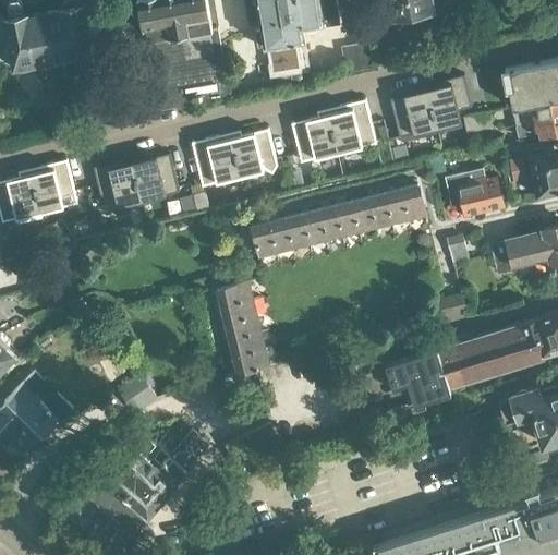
[(181,108),(192,106),(230,99),(218,28),(213,29),(207,0),(136,0),(143,33),(145,32),(155,87),(128,93),(133,117),(181,108)]
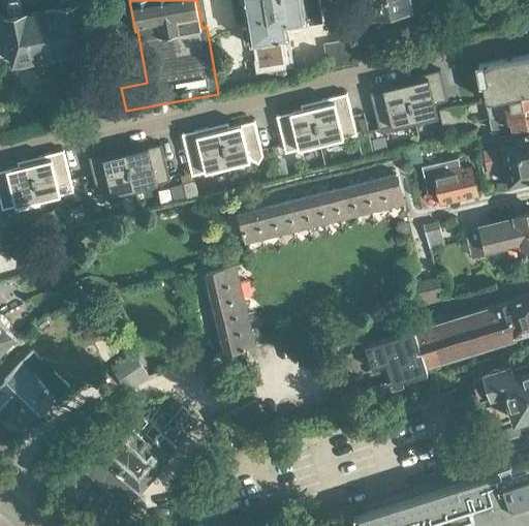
[(239,0),(240,5),(245,4),(245,8),(242,12),(243,20),(247,22),(248,30),(242,31),(245,47),(252,45),(255,63),(253,63),(255,75),(277,71),(293,69),(286,26),(322,20),(318,0),(239,0)]
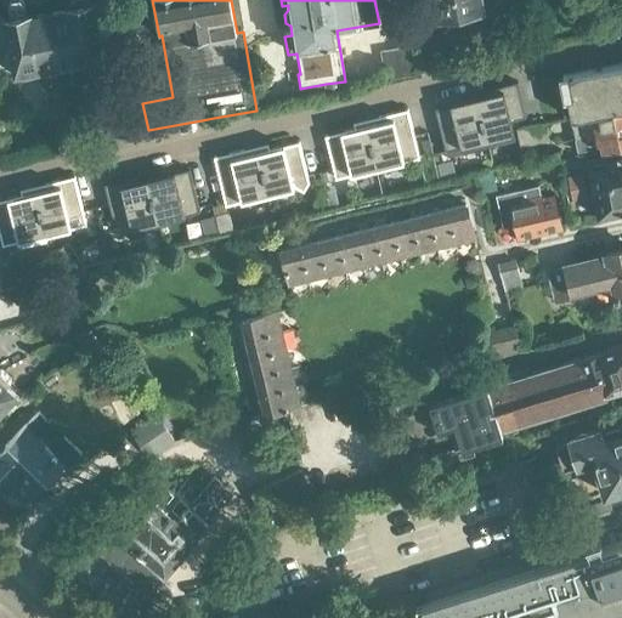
[(434,0),(437,20),(482,11),(480,0),(434,0)]
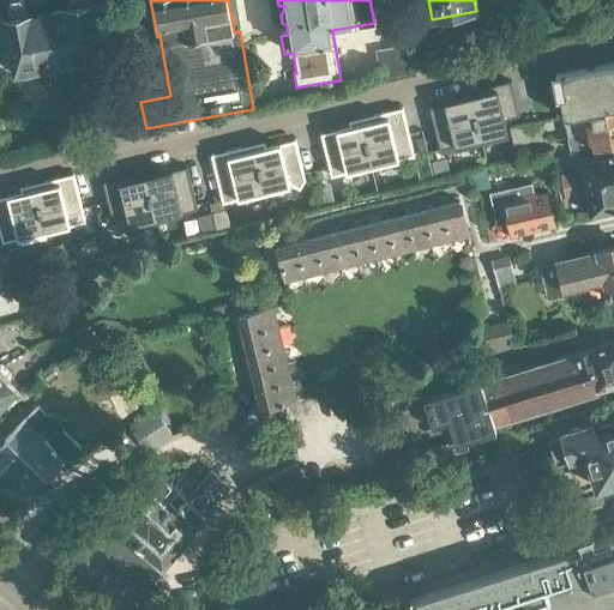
[(50,17),(62,86),(72,85),(70,65),(101,59),(101,58),(114,56),(110,37),(97,38),(91,6),(90,7),(89,5),(84,1),(73,2),(70,7),(71,11),(68,11),(68,13),(50,17)]
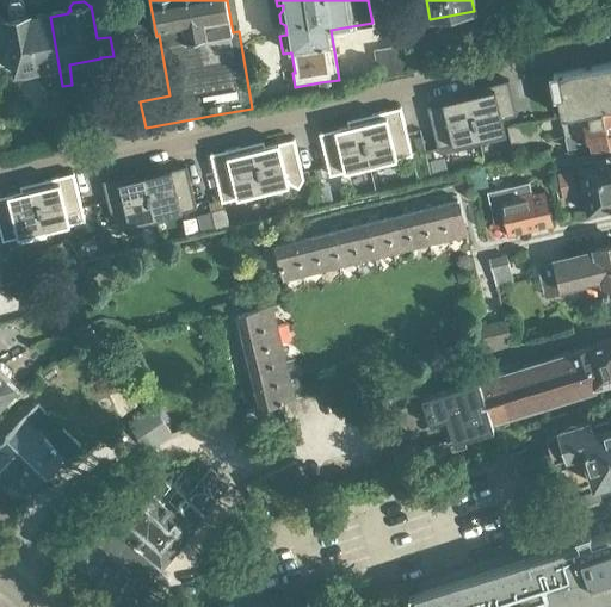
[(50,17),(37,18),(31,19),(31,17),(26,18),(25,6),(19,4),(12,4),(8,8),(10,20),(6,20),(12,57),(6,57),(4,61),(5,64),(8,66),(13,66),(14,69),(16,68),(16,72),(23,75),(34,74),(37,67),(37,66),(48,63),(50,81),(43,82),(48,116),(66,112),(62,86),(50,17)]
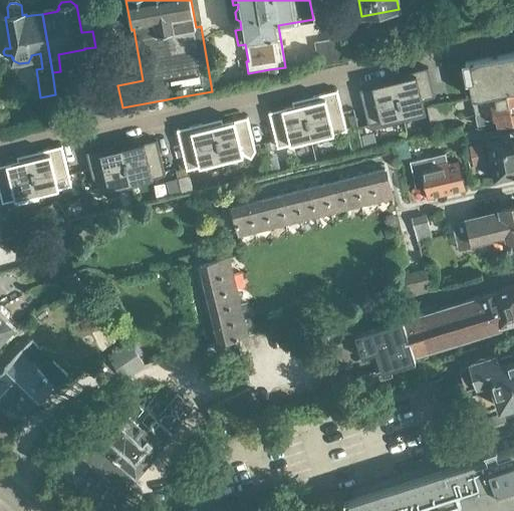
[(314,45),(317,57),(320,69),(344,64),(344,60),(340,44),(340,40),(314,45)]
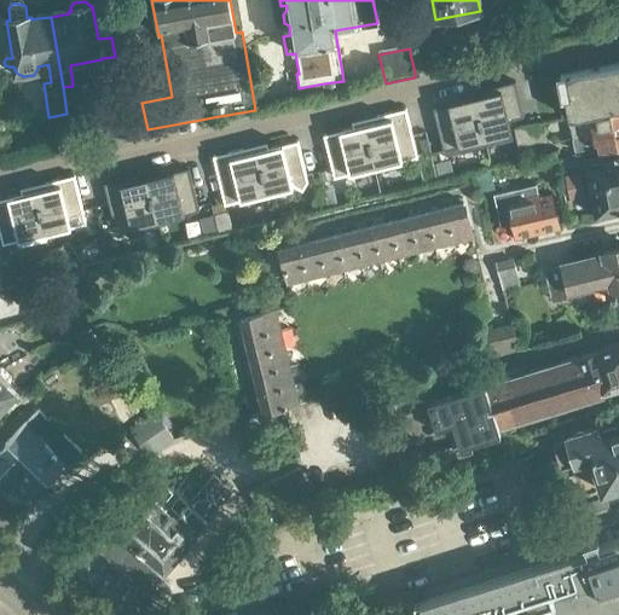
[(410,53),(415,73),(443,68),(438,48),(410,53)]
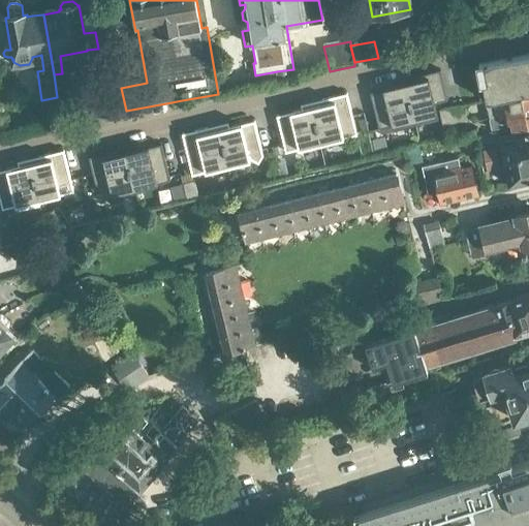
[(487,103),(528,94),(528,56),(479,66),(487,103)]
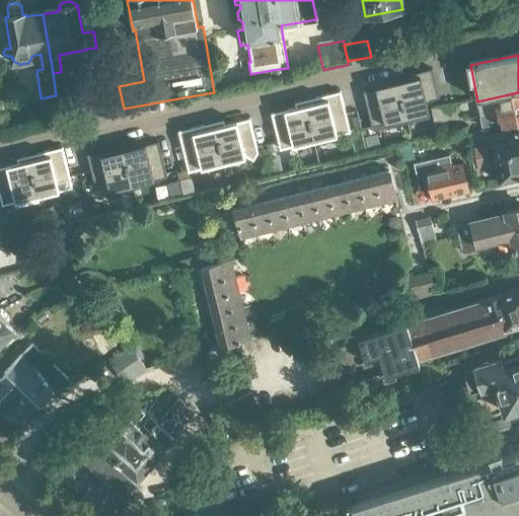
[(409,82),(398,84),(408,121),(406,121),(408,125),(431,120),(427,103),(440,100),(432,71),(408,77),(409,82)]
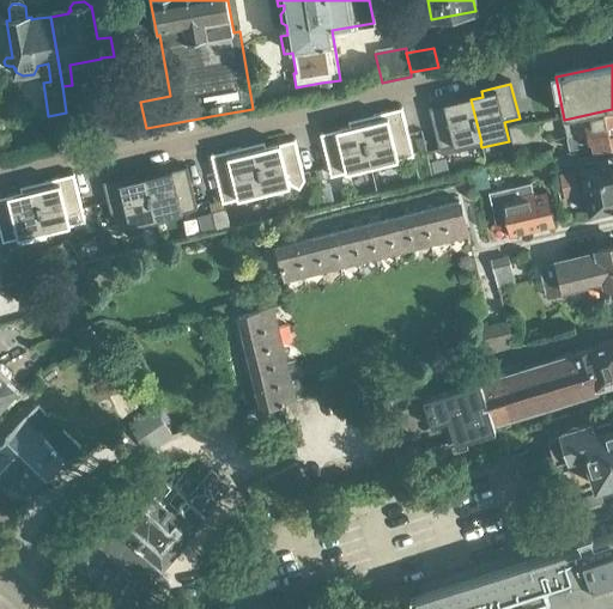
[(471,99),(429,110),(439,152),(480,142),(481,142),(471,99)]
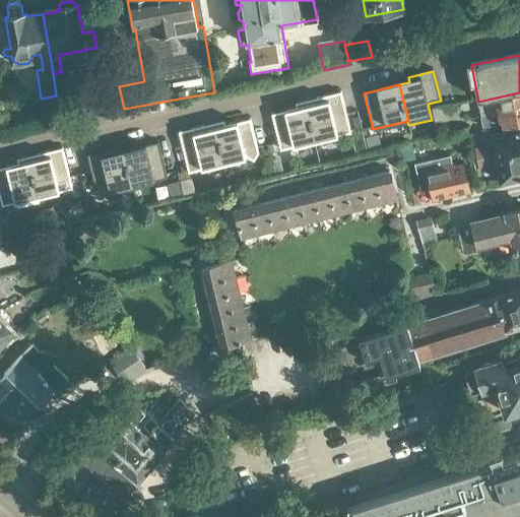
[(519,92),(478,102),(477,102),(481,119),(519,111),(519,92)]
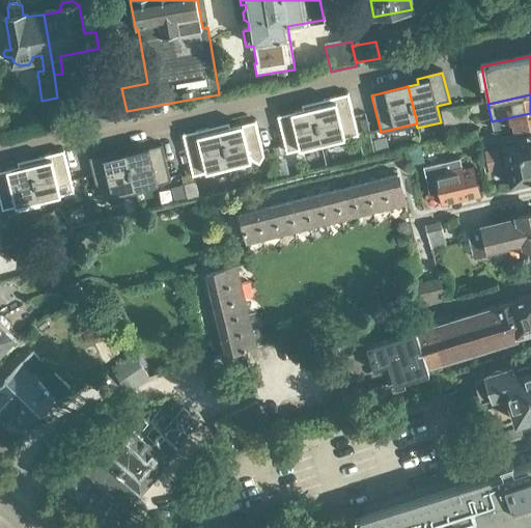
[(325,107),(314,110),(323,146),(359,138),(348,96),(324,103),(324,104),(325,107)]
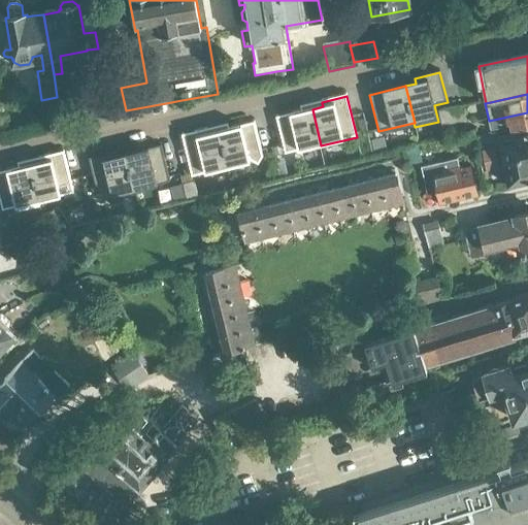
[(312,109),(276,118),(286,155),(321,145),(312,109)]
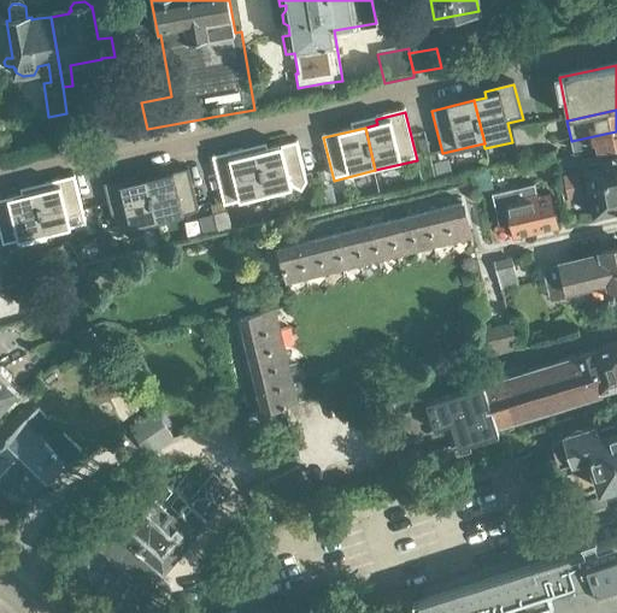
[(616,131),(571,141),(574,154),(586,152),(585,148),(597,146),(598,152),(616,147),(616,131)]
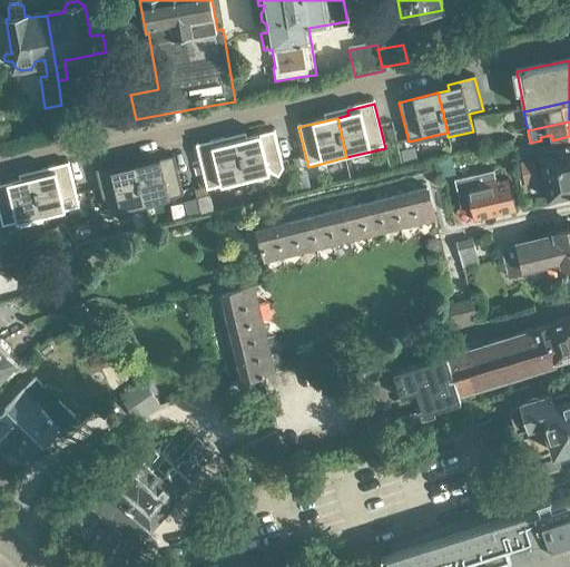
[(275,133),(236,143),(246,182),(271,176),(269,174),(271,174),(279,178),(284,169),(275,133)]
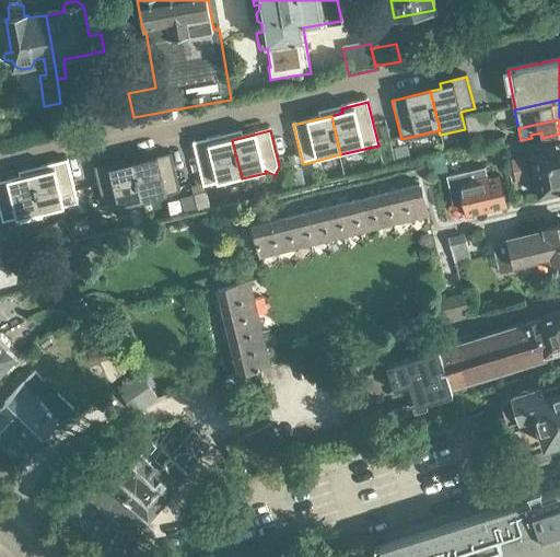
[(220,138),(193,144),(203,188),(242,178),(232,140),(221,143),(220,138)]
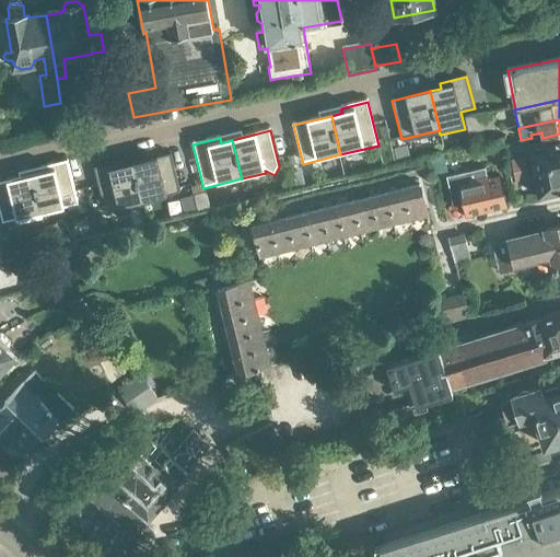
[(531,155),(534,171),(559,164),(559,139),(545,142),(547,152),(531,155)]
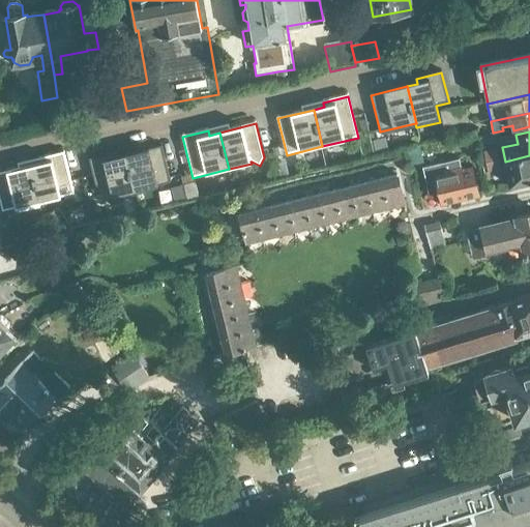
[(163,147),(126,155),(136,193),(137,193),(171,183),(163,147)]
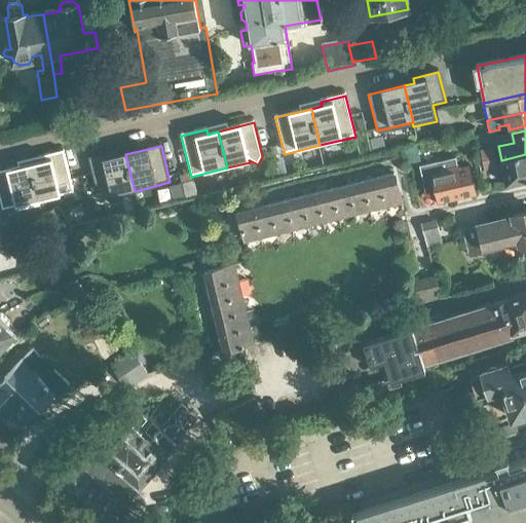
[(411,165),(420,163),(416,147),(407,150),(411,165)]
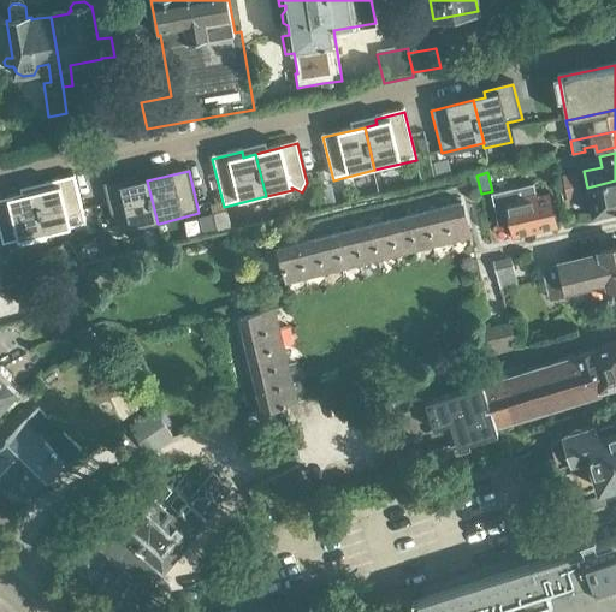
[(563,179),(566,192),(581,189),(579,176),(563,179)]
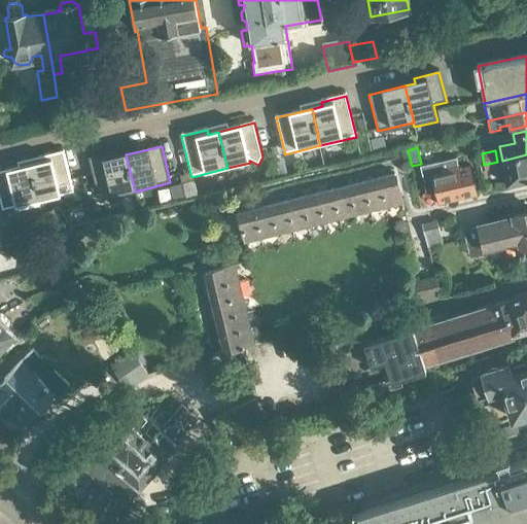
[(40,163),(29,166),(38,202),(39,202),(74,194),(65,156),(64,152),(39,159),(40,163)]
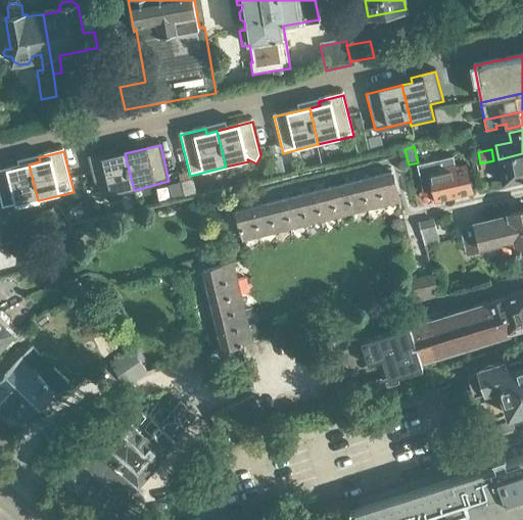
[(112,151),(88,157),(98,198),(111,195),(112,200),(136,194),(135,190),(134,190),(125,153),(113,156),(112,151)]
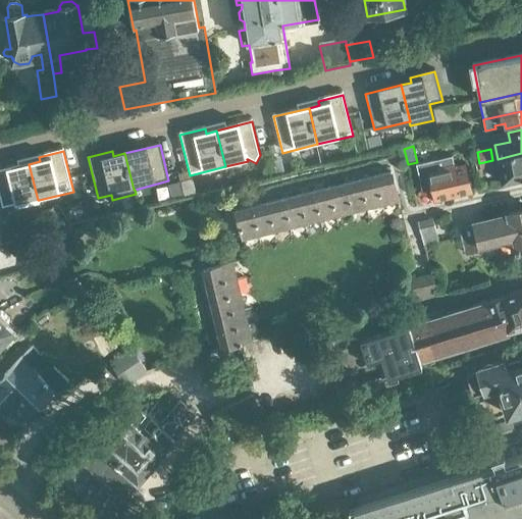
[(521,153),(498,159),(500,168),(505,167),(508,184),(521,180),(521,153)]
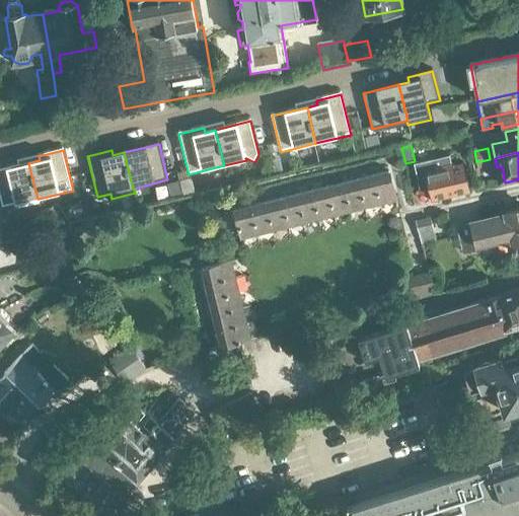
[(449,157),(414,166),(420,193),(431,191),(433,200),(468,191),(462,167),(453,170),(449,157)]
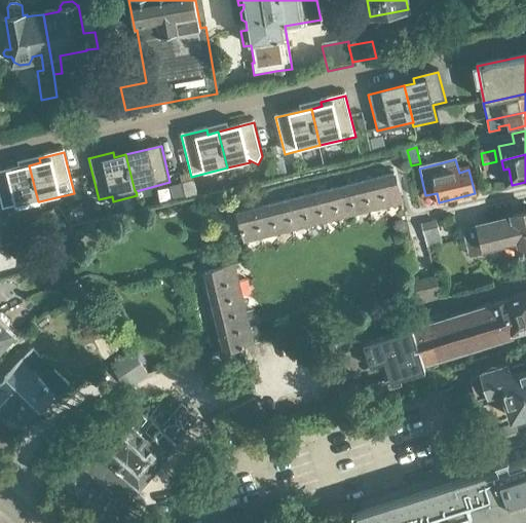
[(496,161),(483,164),(485,172),(498,170),(496,161)]
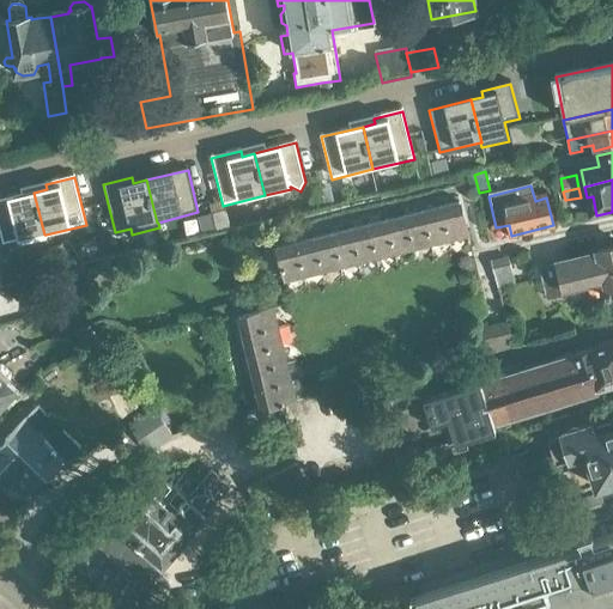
[(34,193),(0,200),(0,232),(2,245),(18,242),(19,247),(47,241),(46,235),(44,235),(34,193)]
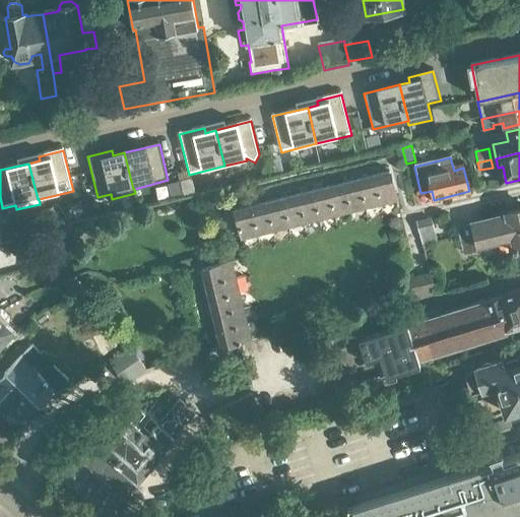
[(397,202),(390,170),(386,171),(387,174),(376,177),(383,205),(389,203),(397,202)]
